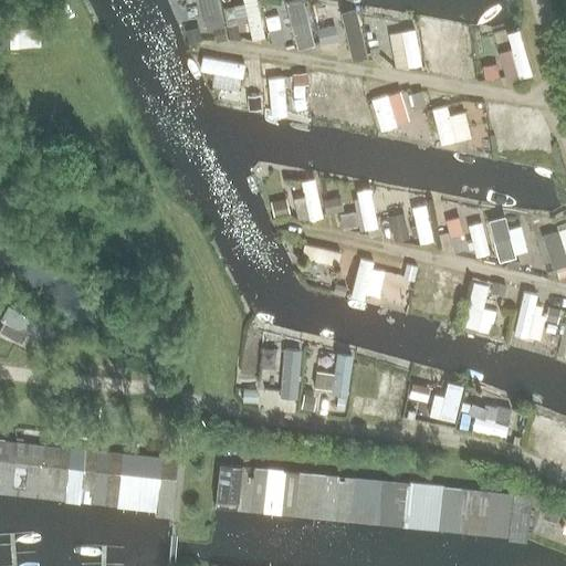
[(217,0),(199,0),(206,29),(222,25),(217,0)]
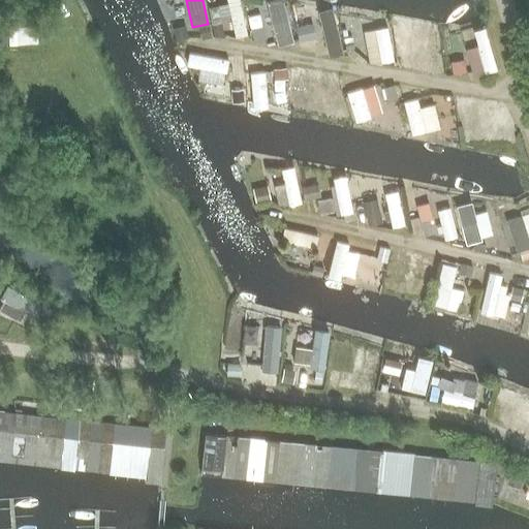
[(239,0),(226,0),(236,37),(247,34),(239,0)]
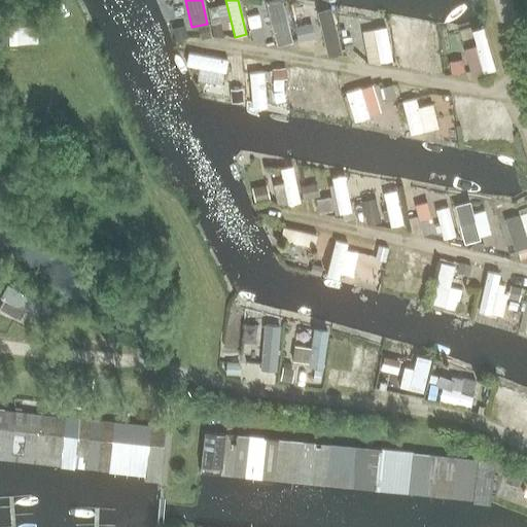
[(281,0),(270,0),(266,1),(277,46),(292,42),(281,0)]
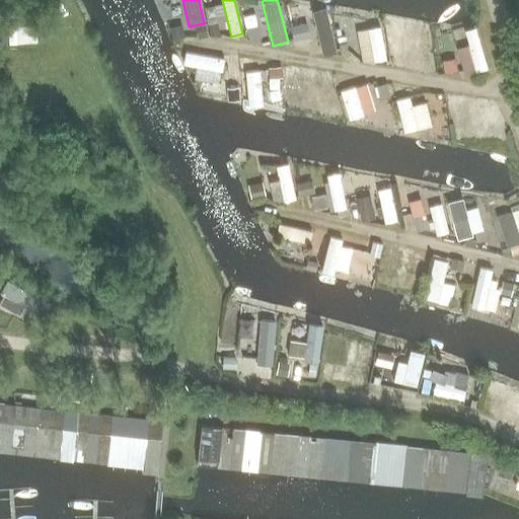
[(325,8),(311,12),(322,55),(337,52),(325,8)]
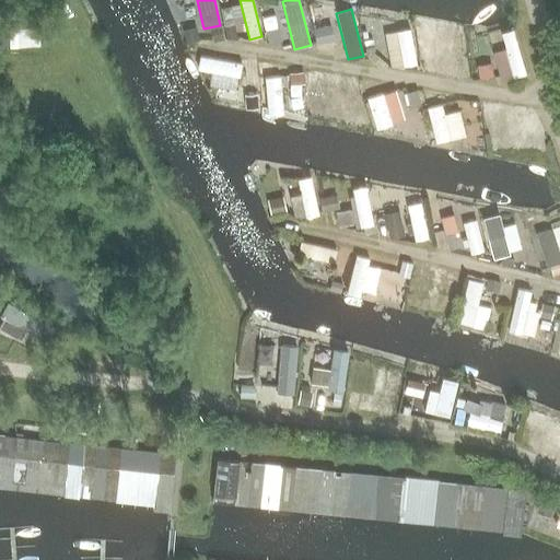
[(238,37),(234,22),(222,25),(226,41),(238,37)]
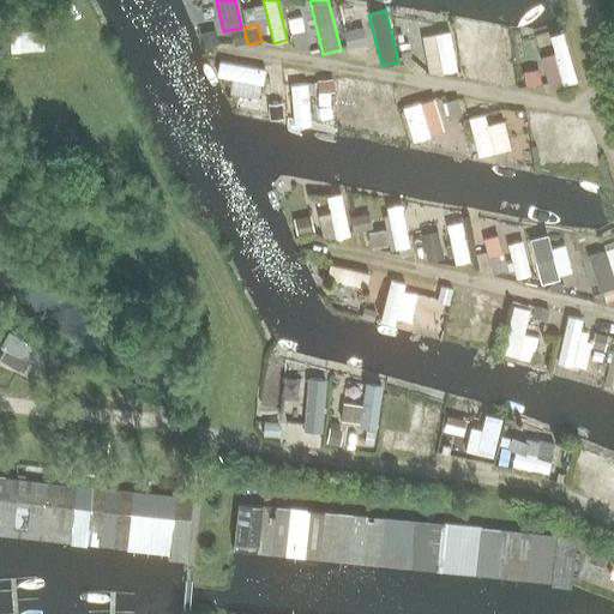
[(242,29),(234,30),(236,43),(245,42),(242,29)]
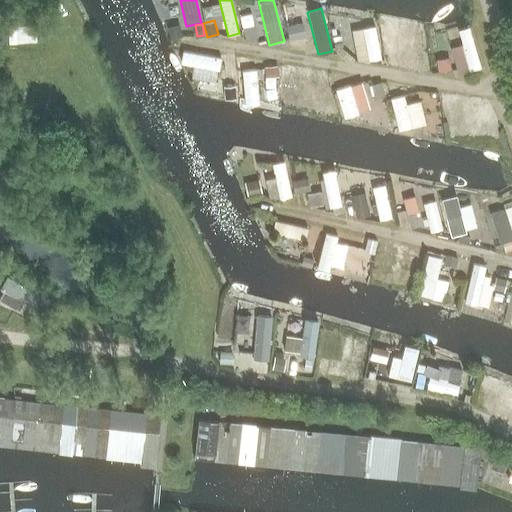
[(299,24),(287,27),(289,38),(301,36),(299,24)]
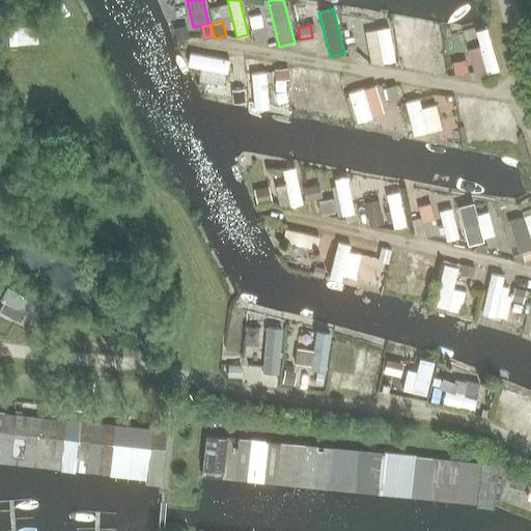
[(365,28),(369,61),(395,58),(391,25),(365,28)]
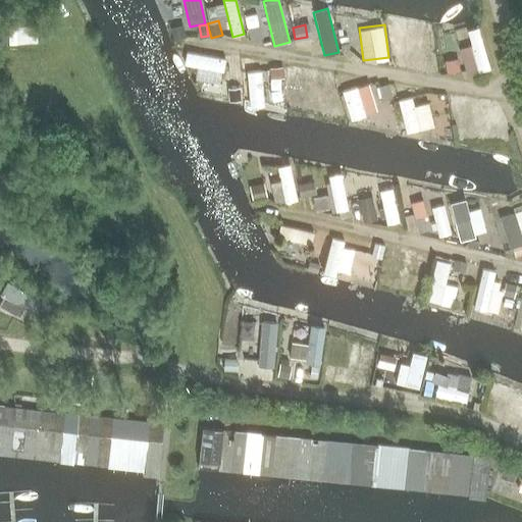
[(259,27),(248,30),(251,41),(262,38),(259,27)]
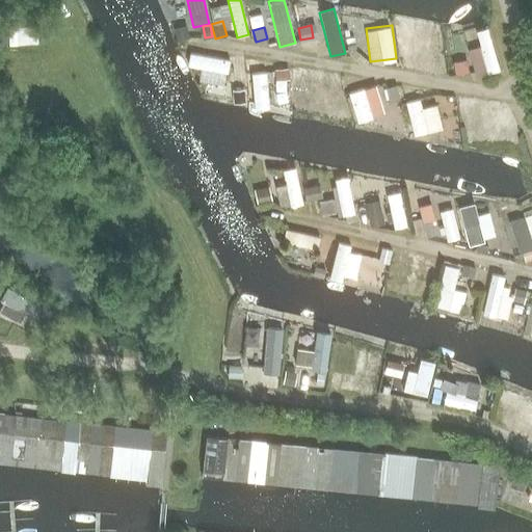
[(488,27),(476,31),(488,74),(501,71),(488,27)]
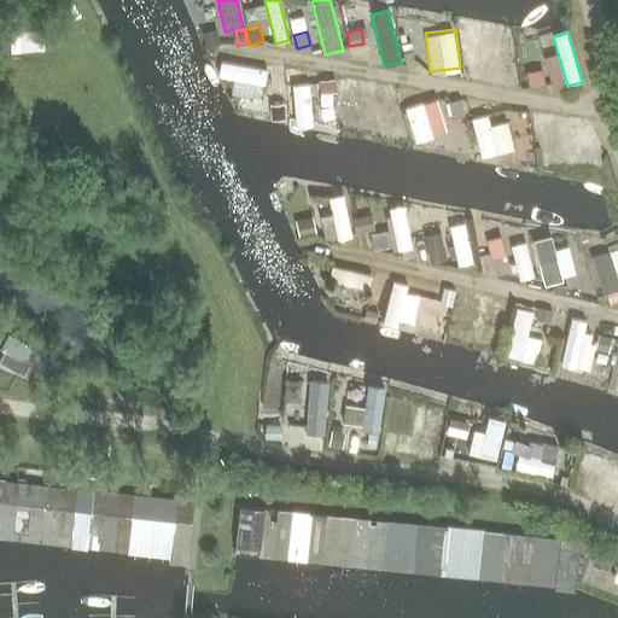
[(217,34),(203,38),(205,47),(220,44),(217,34)]
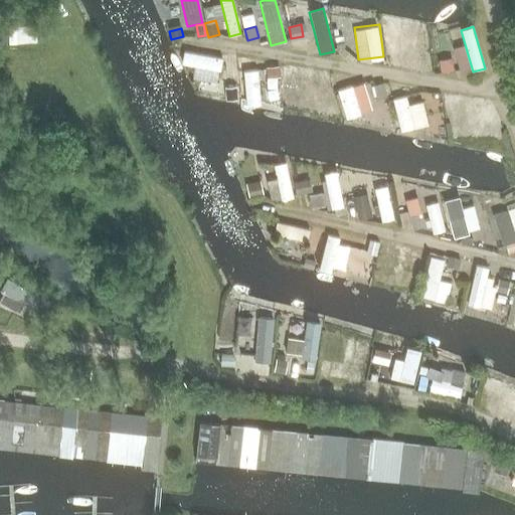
[(401,61),(428,59),(426,31),(399,33),(401,61)]
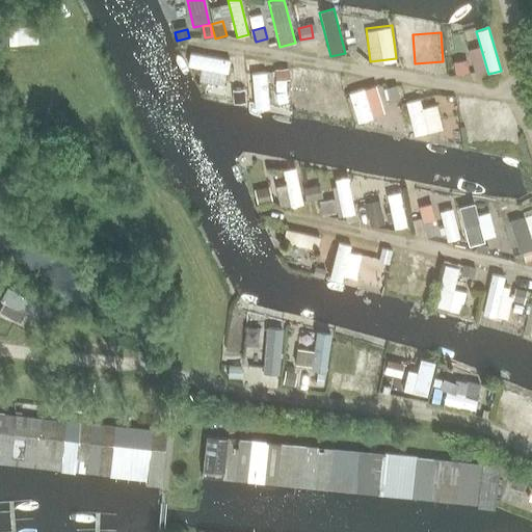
[(190,54),(188,65),(228,73),(230,60),(190,54)]
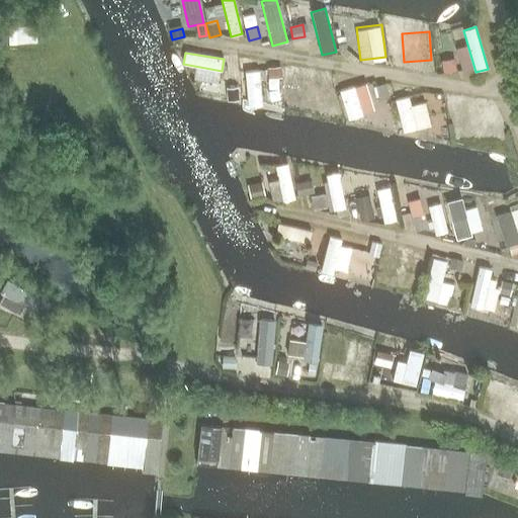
[(455,72),(453,60),(442,62),(444,73),(455,72)]
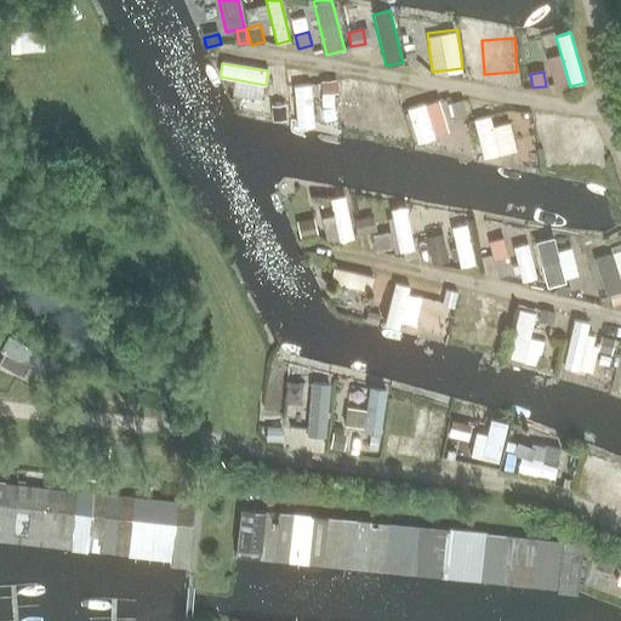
[(336,81),(322,83),(323,92),(336,91),(336,81)]
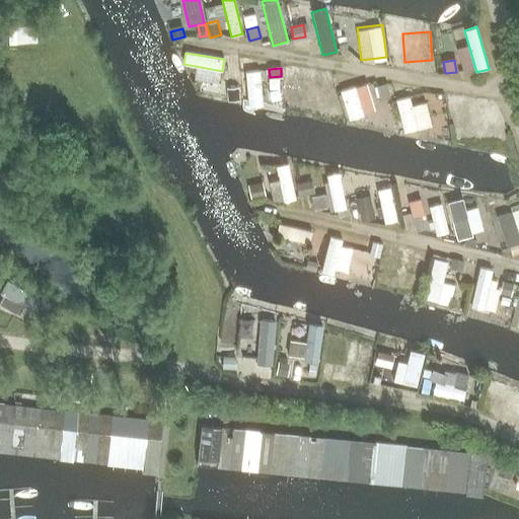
[(260,71),(245,72),(248,106),(263,104),(260,71)]
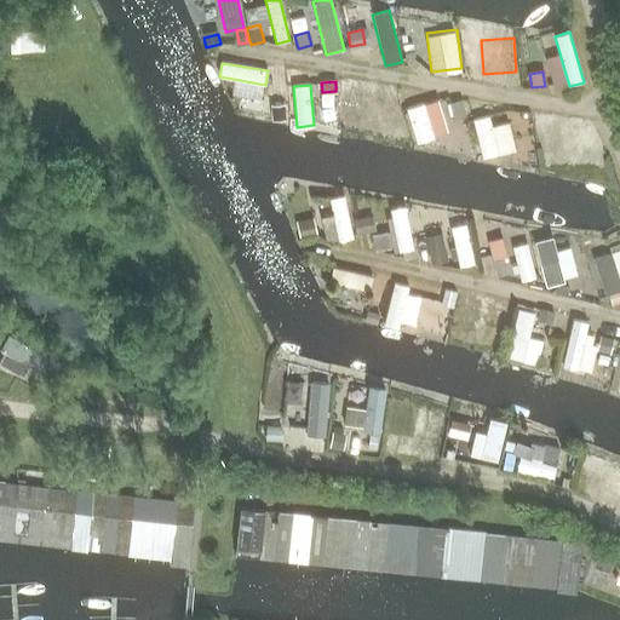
[(342,91),(343,130),(375,128),(374,108),(360,108),(360,90),(342,91)]
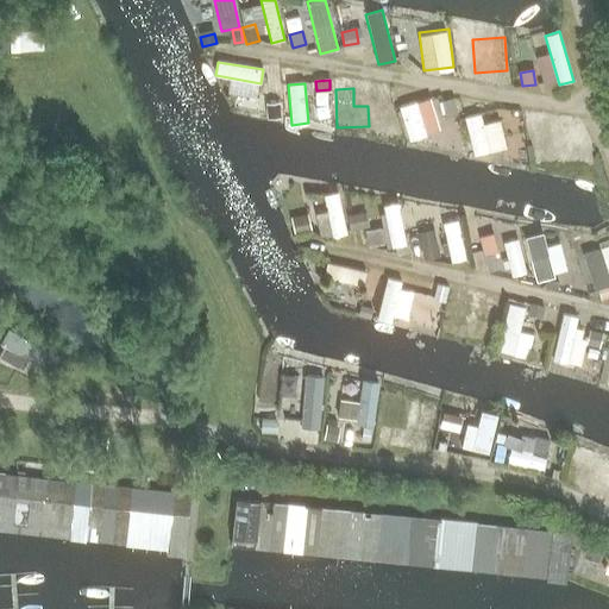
[(406,136),(437,130),(431,95),(399,101),(406,136)]
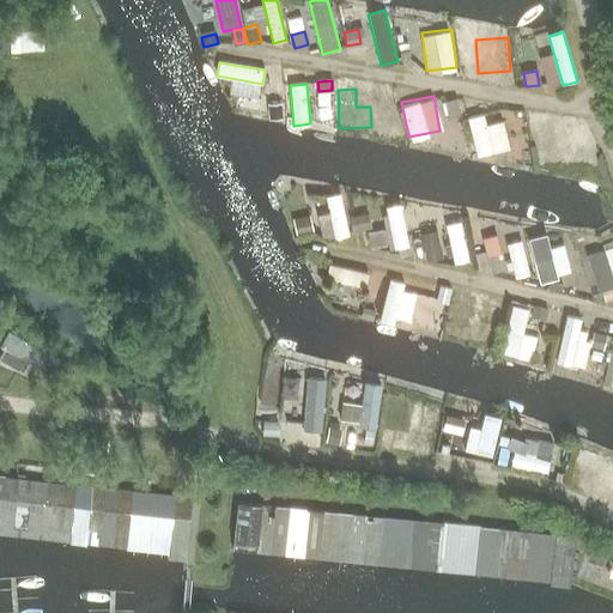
[(456,99),(445,102),(449,117),(460,114),(456,99)]
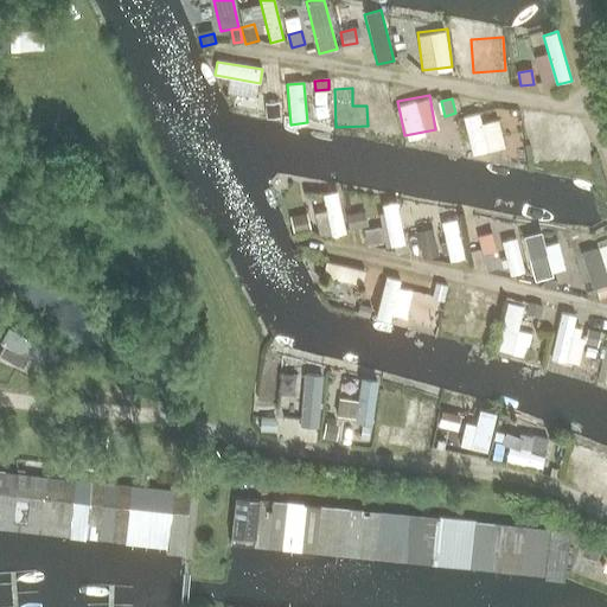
[(279,116),(278,102),(264,103),(266,116),(266,117),(273,117),(279,116)]
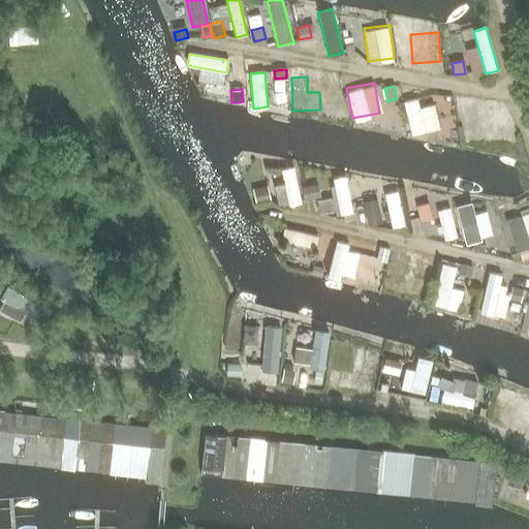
[(434,100),(421,103),(418,95),(401,99),(409,132),(440,126),(434,100)]
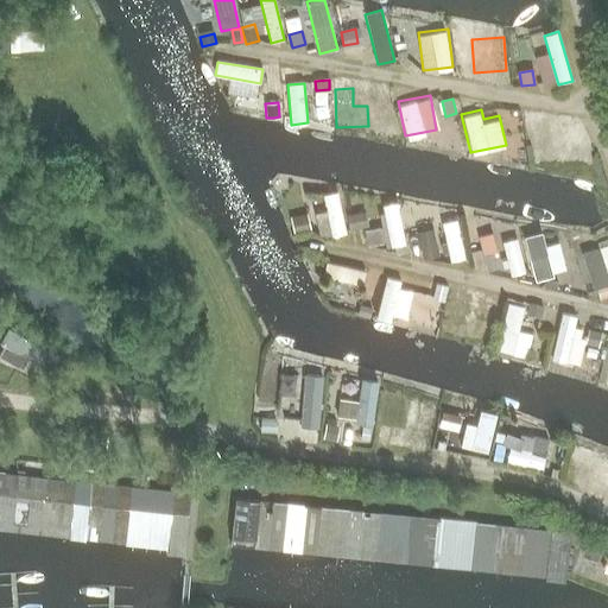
[(532,118),(536,164),(572,162),(571,140),(556,141),(553,116),(532,118)]
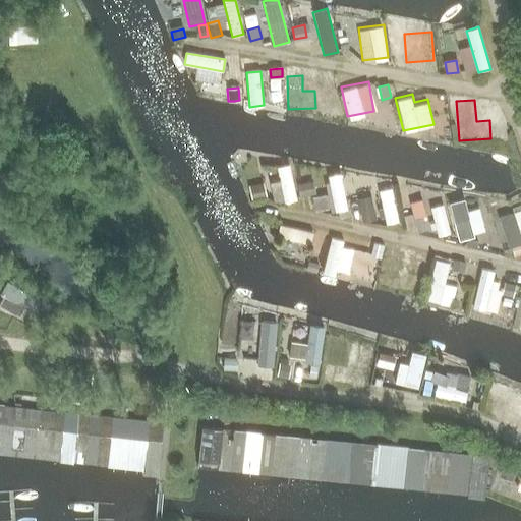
[(289,165),(277,168),(285,201),(297,199),(289,165)]
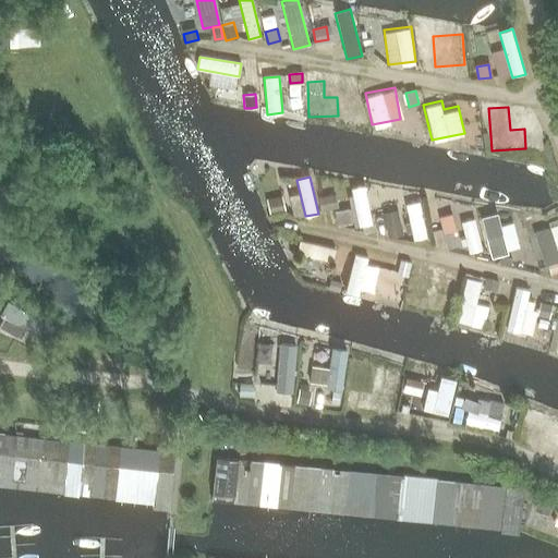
[(368,189),(353,192),(355,205),(335,208),(338,223),(373,218),(368,189)]
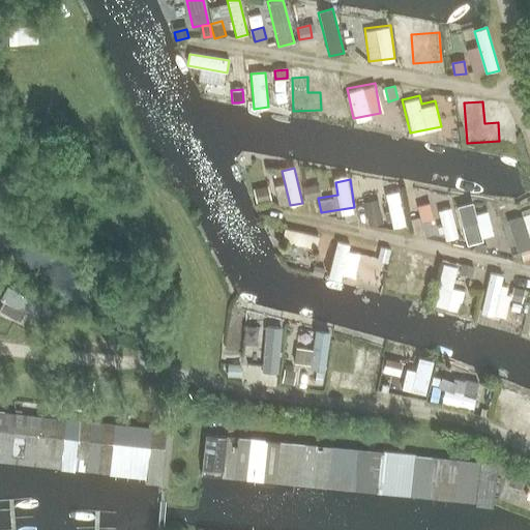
[(318,201),(315,185),(301,188),(304,204),(318,201)]
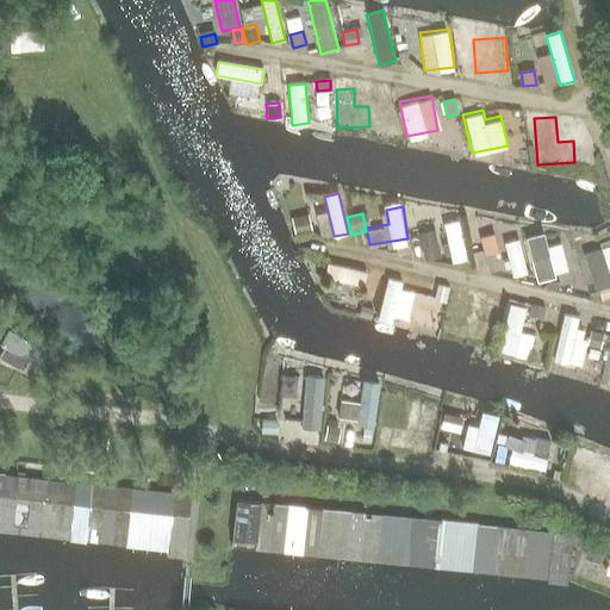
[(311,230),(309,215),(292,217),(294,232),(311,230)]
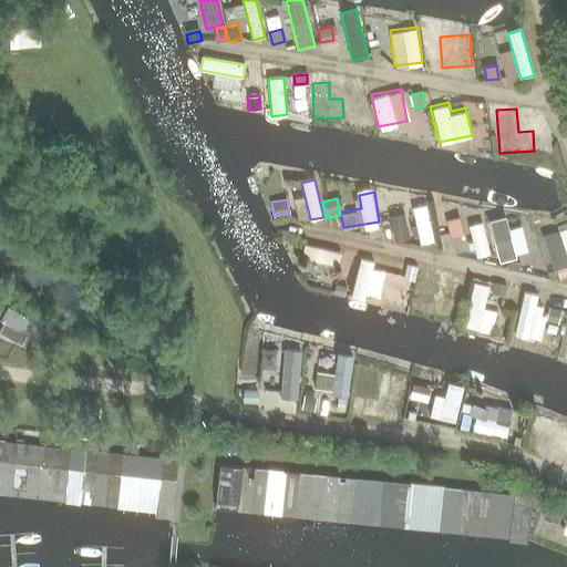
[(420,241),(436,237),(428,202),(411,206),(420,241)]
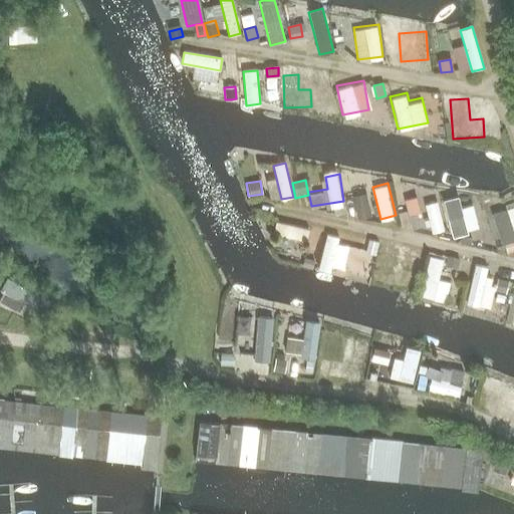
[(368,192),(352,193),(354,216),(369,215),(368,192)]
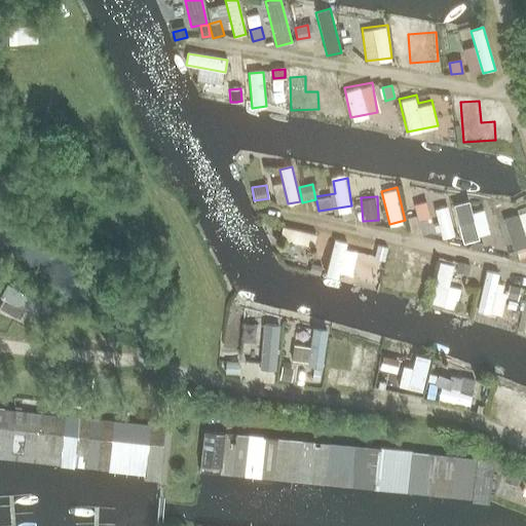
[(426,202),(414,204),(417,217),(419,223),(427,221),(430,220),(426,202)]
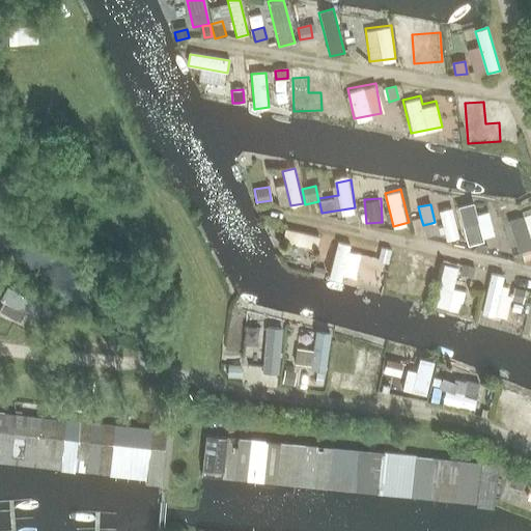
[(473,204),(458,208),(468,244),(482,240),(473,204)]
